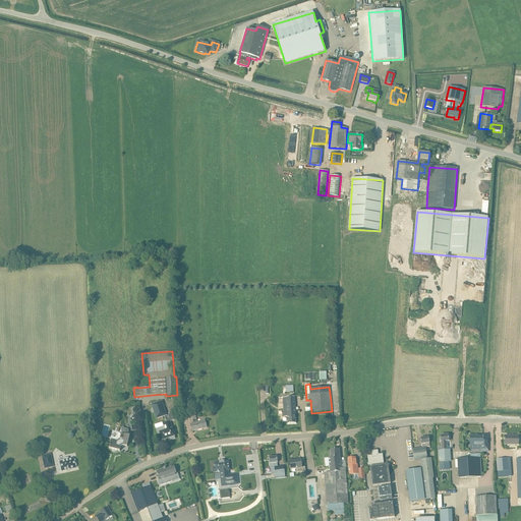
[(296,423),(295,404),(294,398),(282,398),(283,415),(287,414),(288,423),(296,423)]
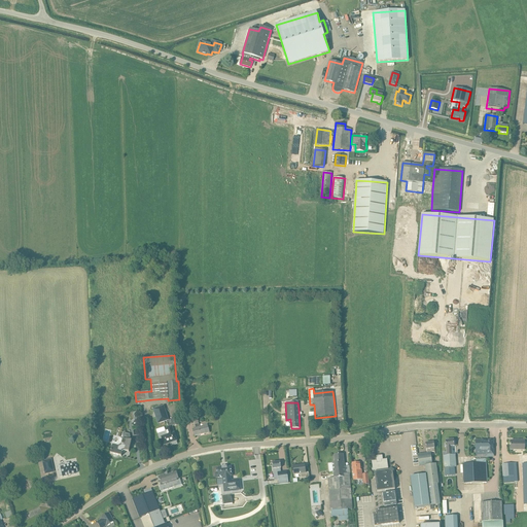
[(176,441),(174,433),(172,427),(179,424),(177,418),(169,420),(164,406),(153,410),(154,413),(153,414),(154,418),(155,417),(157,424),(167,421),(169,427),(165,428),(166,431),(157,434),(160,440),(162,438),(164,445),(170,443),(171,446),(177,444),(176,441)]
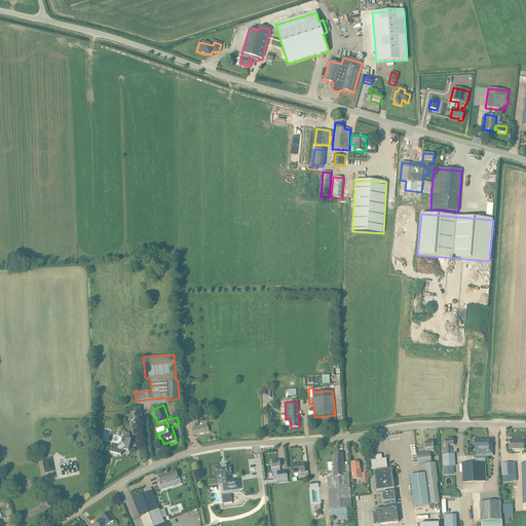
[(202,425),(199,426),(195,413),(187,416),(189,424),(194,423),(194,424),(195,427),(192,428),(194,436),(204,433),(204,434),(209,433),(207,423),(202,424),(202,425)]
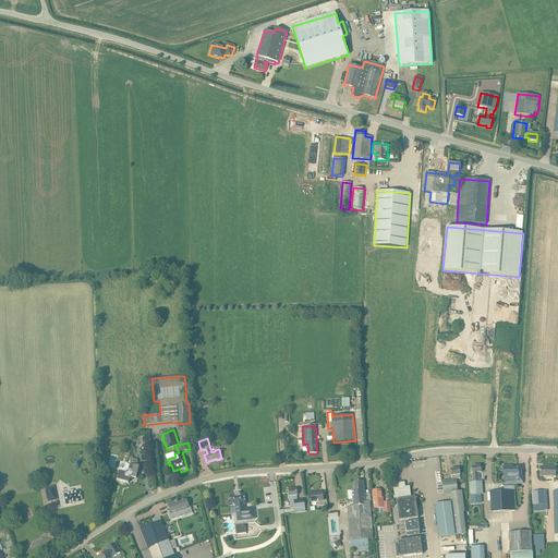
[(117,480),(118,480),(119,481),(119,482),(120,483),(121,484),(123,484),(124,484),(125,483),(126,483),(129,483),(129,480),(130,478),(131,477),(132,477),(133,477),(136,477),(138,468),(137,460),(133,459),(132,459),(131,459),(130,460),(130,461),(130,462),(131,465),(130,464),(128,470),(124,472),(119,471),(117,480)]
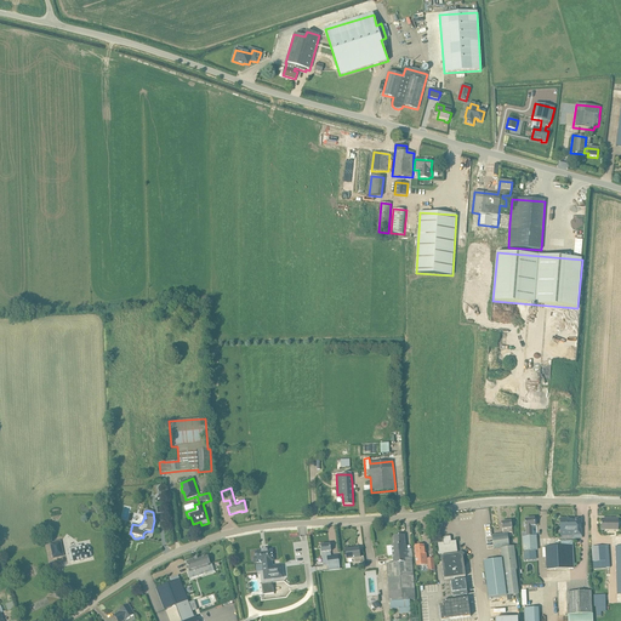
[(535,519),(525,519),(525,523),(524,523),(524,527),(525,527),(527,531),(523,533),(523,537),(524,559),(536,558),(535,551),(537,551),(536,536),(533,536),(533,527),(535,527),(535,525),(536,525),(537,524),(537,520),(535,519)]
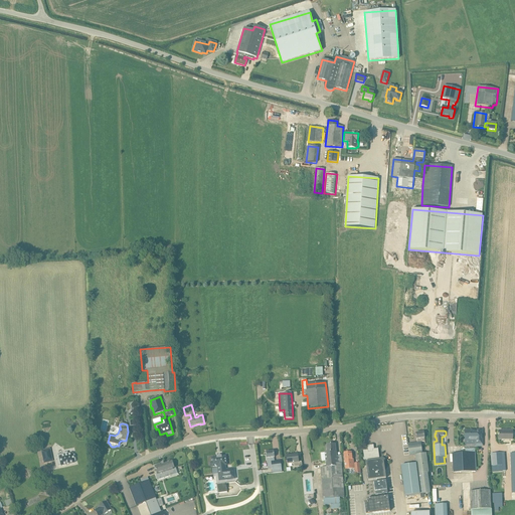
[(466,431),(466,441),(476,441),(476,445),(482,445),(482,431),(477,431),(477,432),(472,432),(472,431),(466,431)]
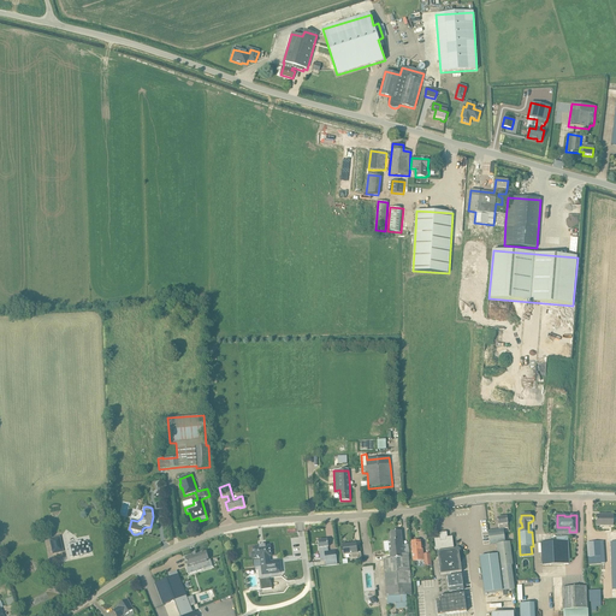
[(605,516),(597,515),(597,526),(614,526),(614,515),(605,515),(605,516)]
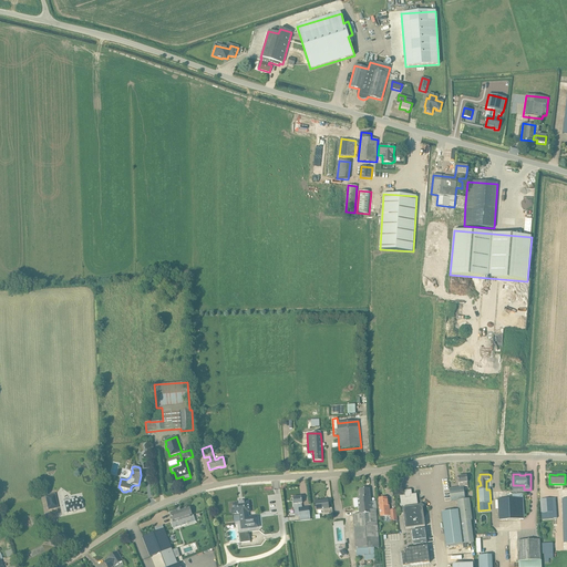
[(460,488),(463,487),(467,486),(467,483),(466,476),(459,477),(459,484),(460,488)]
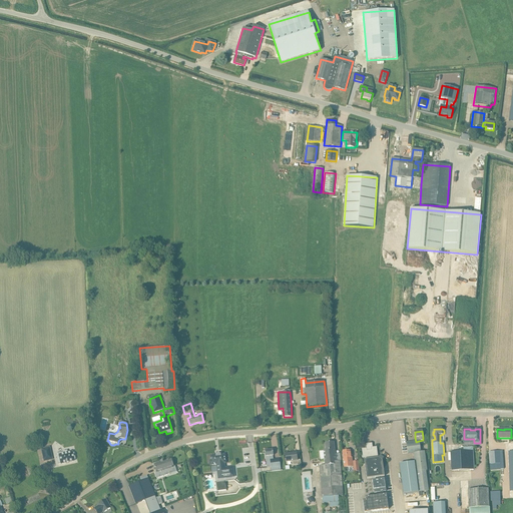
[(419,441),(416,442),(406,443),(408,454),(414,454),(415,462),(400,464),(403,494),(419,492),(419,496),(423,496),(422,492),(429,491),(426,471),(428,471),(425,451),(421,452),(419,441)]
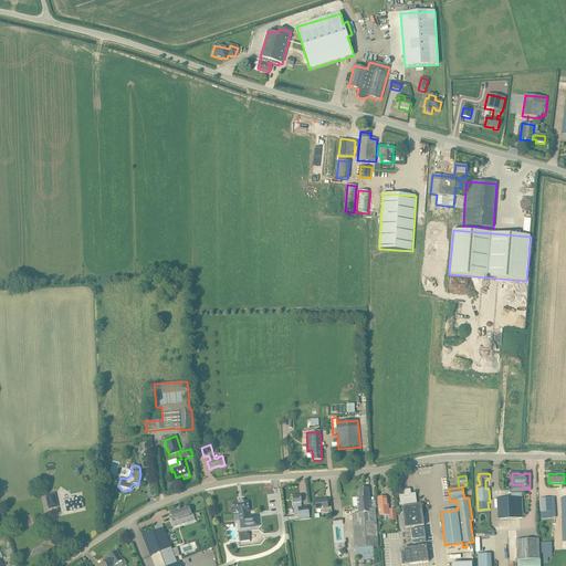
[(357,498),(353,498),(354,507),(358,506),(358,511),(358,513),(353,514),(355,548),(355,555),(364,554),(374,554),(374,547),(379,546),(376,509),(375,501),(370,502),(368,488),(358,489),(359,498),(357,498)]
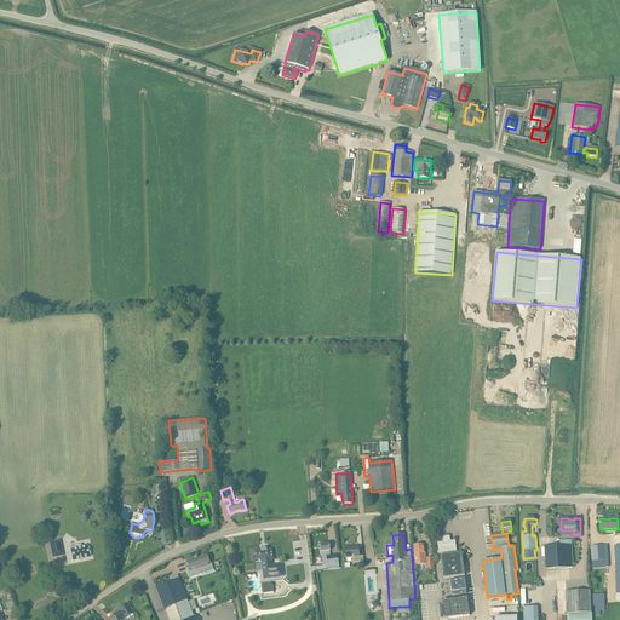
[(446,539),(445,537),(442,537),(443,541),(437,543),(438,557),(440,556),(443,579),(457,577),(457,580),(449,581),(452,596),(459,595),(460,598),(442,601),(442,604),(438,606),(440,619),(445,619),(470,616),(468,597),(464,598),(463,595),(466,593),(465,579),(459,580),(459,577),(465,575),(463,557),(464,555),(460,551),(458,554),(457,554),(455,540),(449,540),(449,538),(446,539)]
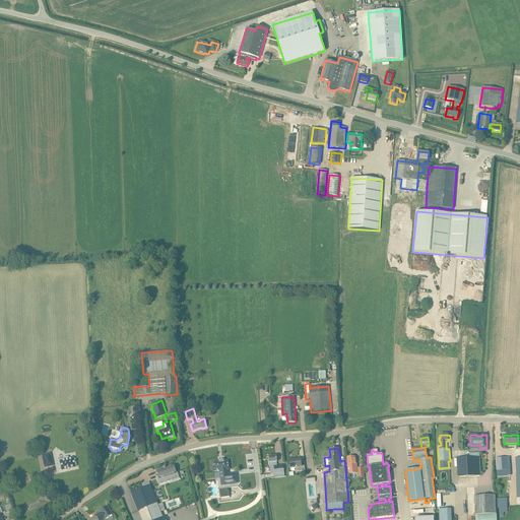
[(51,453),(41,455),(44,468),(53,466),(51,453)]
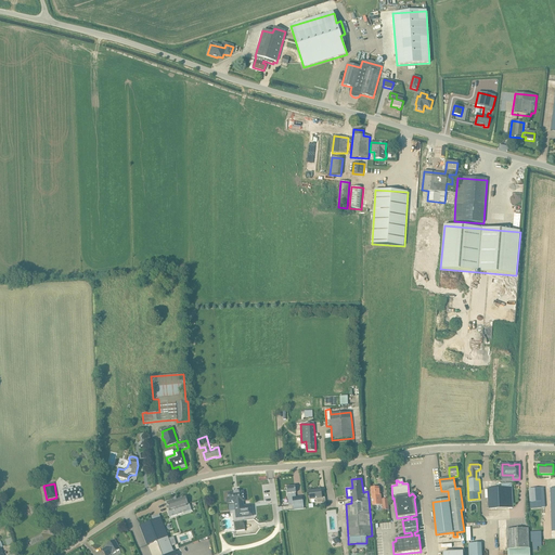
[(489,510),(510,508),(513,508),(512,483),(501,483),(501,488),(488,489),(489,510)]
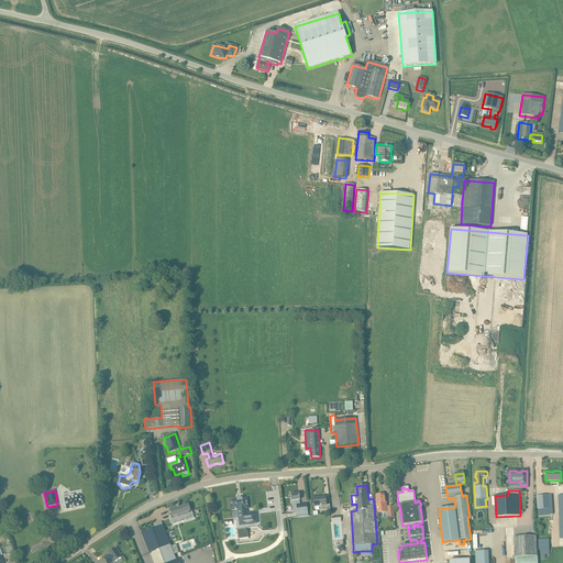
[(74,497),(74,494),(68,495),(68,496),(62,498),(64,508),(66,508),(66,509),(81,506),(80,504),(83,504),(80,497),(79,497),(79,496),(74,497)]
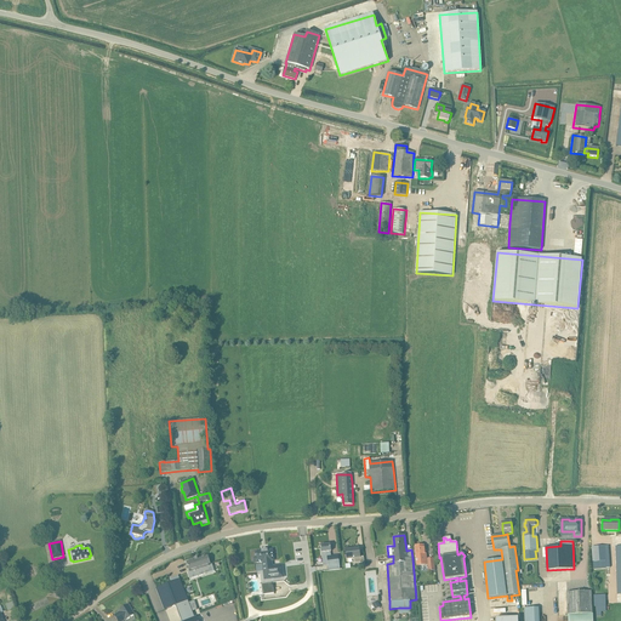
[(320,546),(322,553),(323,558),(328,557),(329,567),(339,565),(339,556),(331,557),(330,552),(331,552),(330,545),(320,546)]
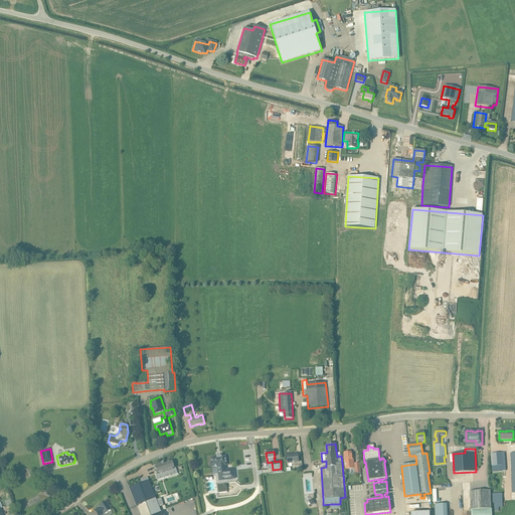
[(344,453),(346,470),(354,469),(353,459),(352,460),(351,454),(352,454),(352,452),(344,453)]
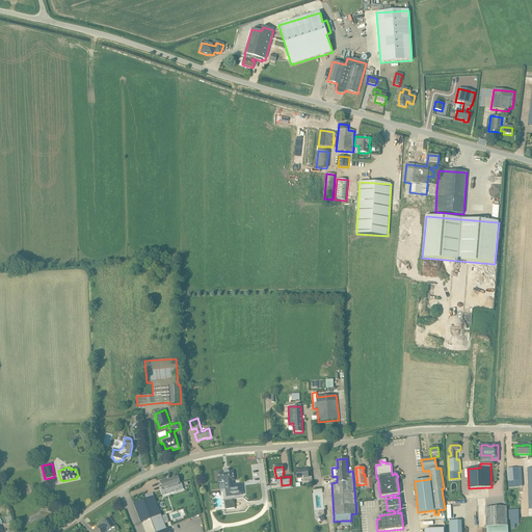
[(507,469),(508,487),(523,487),(521,468),(507,469)]
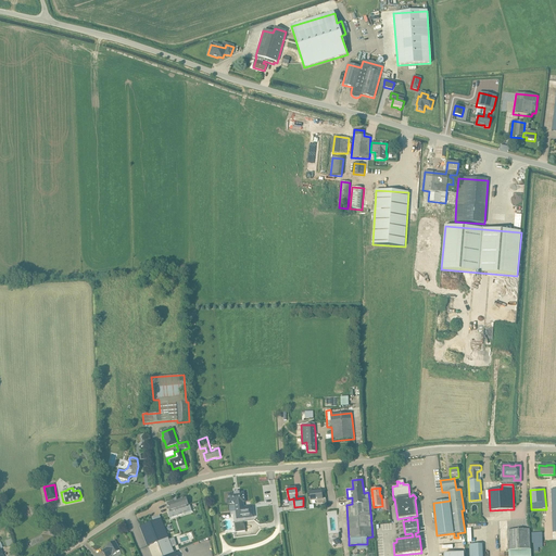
[(311,501),(316,501),(316,505),(323,504),(323,506),(326,506),(325,498),(323,498),(321,490),(310,492),(311,501)]
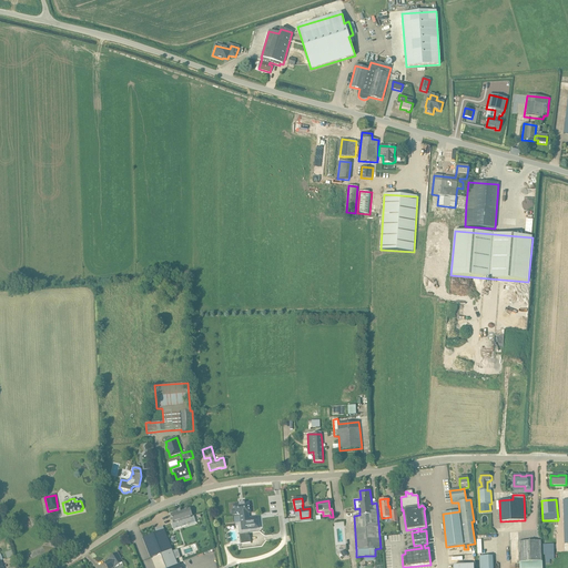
[(244,504),(240,504),(240,505),(233,506),(234,510),(233,510),(232,511),(233,515),(240,514),(242,530),(260,528),(257,517),(249,518),(249,514),(250,513),(249,504),(244,504)]
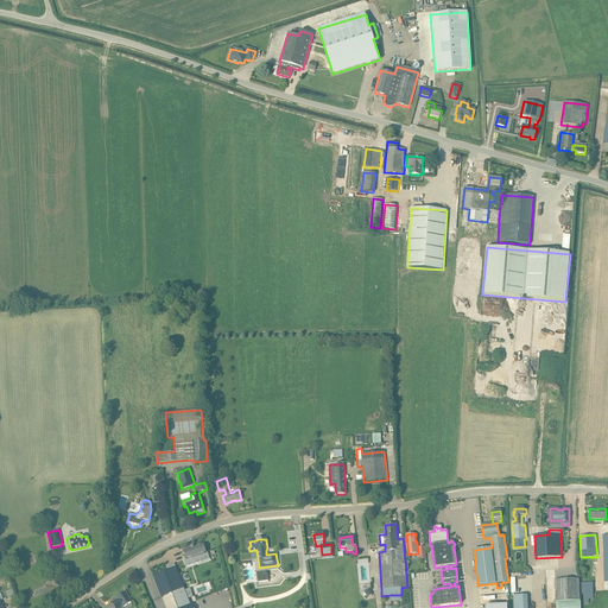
[(203,544),(183,550),(185,561),(194,558),(198,556),(201,563),(202,562),(208,561),(210,559),(208,552),(206,552),(203,544)]
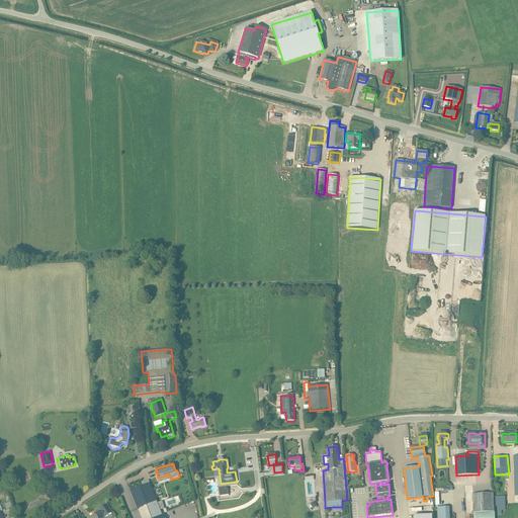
[(143,486),(130,491),(137,509),(146,505),(157,501),(150,483),(149,481),(142,483),(143,486)]
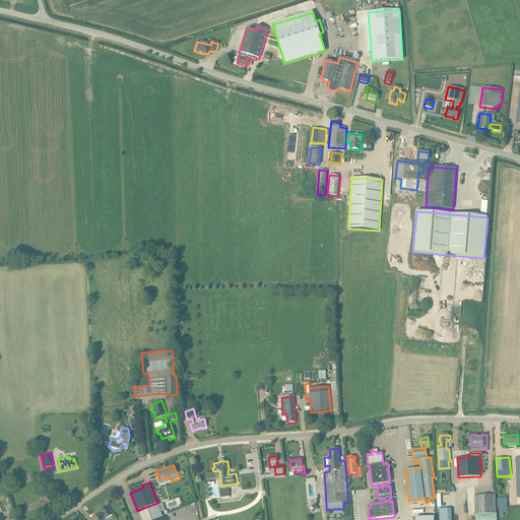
[(220,498),(230,497),(229,488),(219,489),(220,498)]
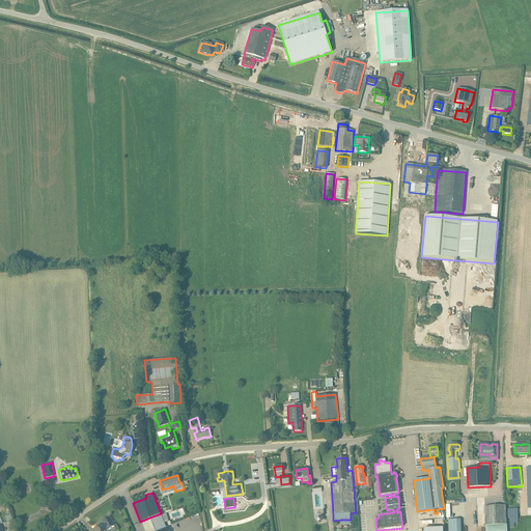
[(505,505),(484,506),(485,526),(506,525),(505,505)]
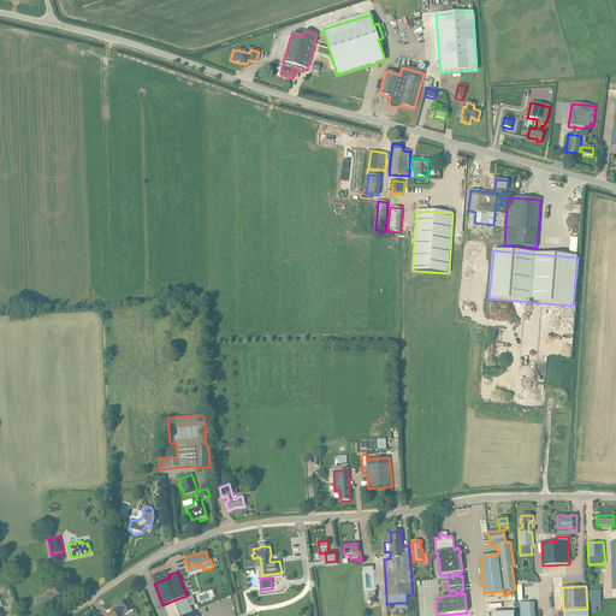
[(590,591),(588,591),(590,602),(591,602),(592,611),(597,611),(597,606),(600,606),(599,591),(592,591),(590,591)]
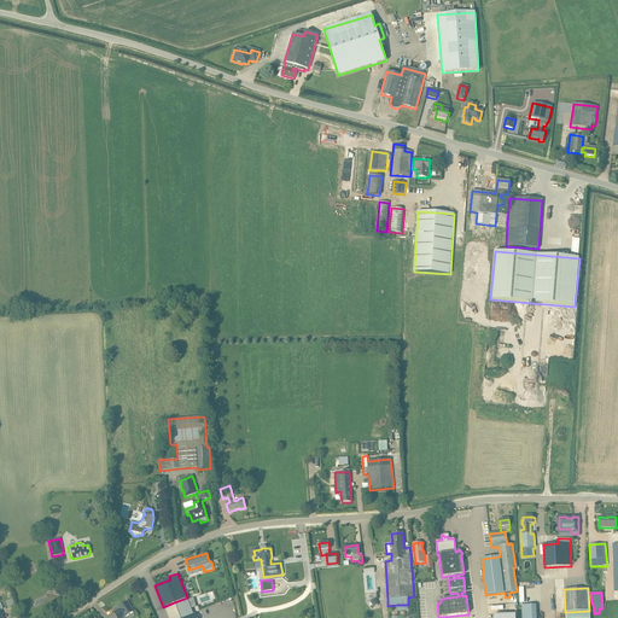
[(180,617),(197,617),(196,613),(193,614),(187,598),(174,602),(180,617)]
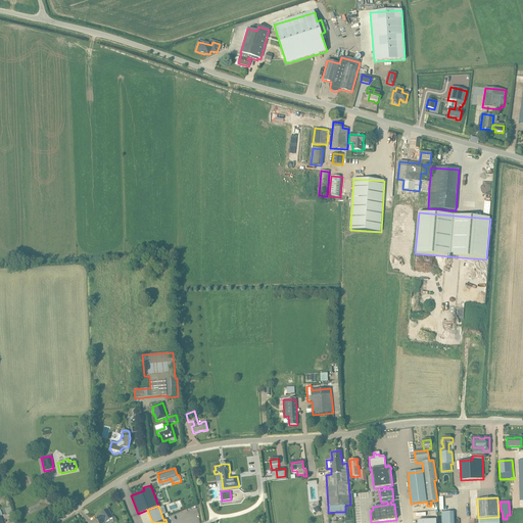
[(101,516),(96,518),(99,522),(102,522),(105,522),(112,518),(113,517),(108,510),(100,515),(101,516)]
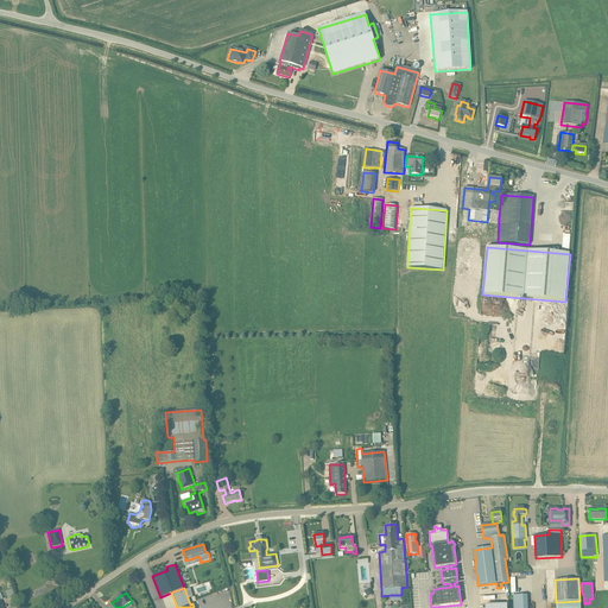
[(513,607),(527,607),(527,595),(513,596),(513,607)]
